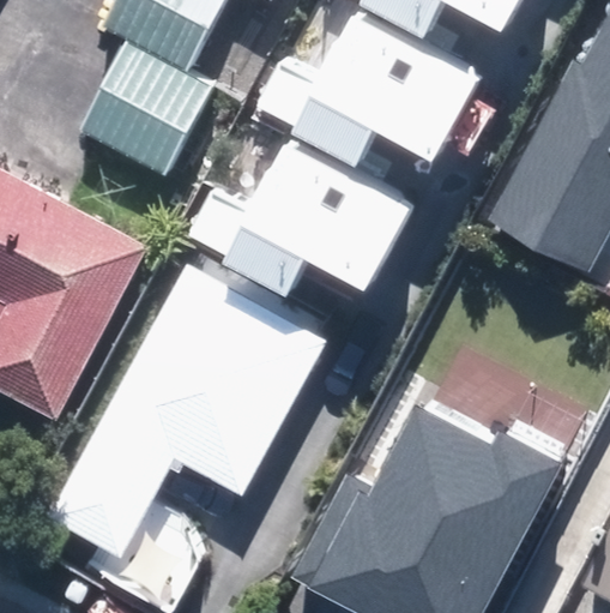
[(115,0),(106,20),(181,62),(215,0),(115,0)]
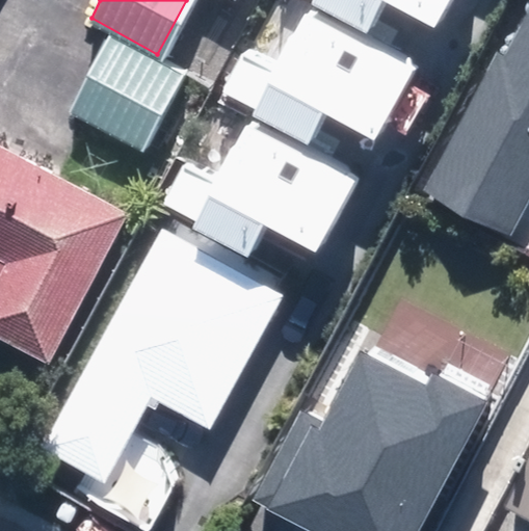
[(311,0),(310,2),(365,32),(382,1),(435,30),(451,0),(311,0)]
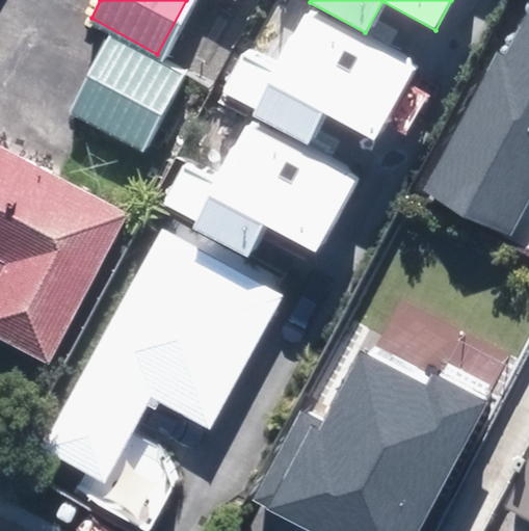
[(521,0),(422,196),(505,238),(528,190),(528,0),(521,0)]
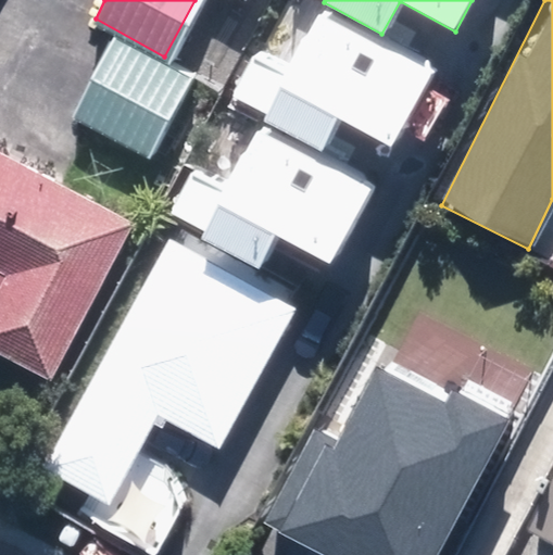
[(325,12),(264,121),(322,152),(340,118),(396,150),(438,75),(325,12)]
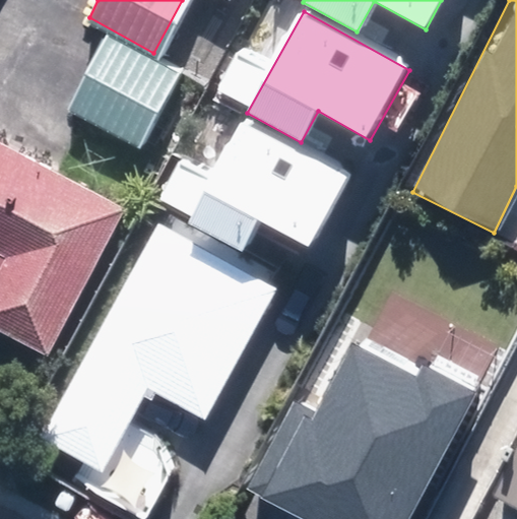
[(177,72),(109,37),(72,108),(141,142),(177,72)]
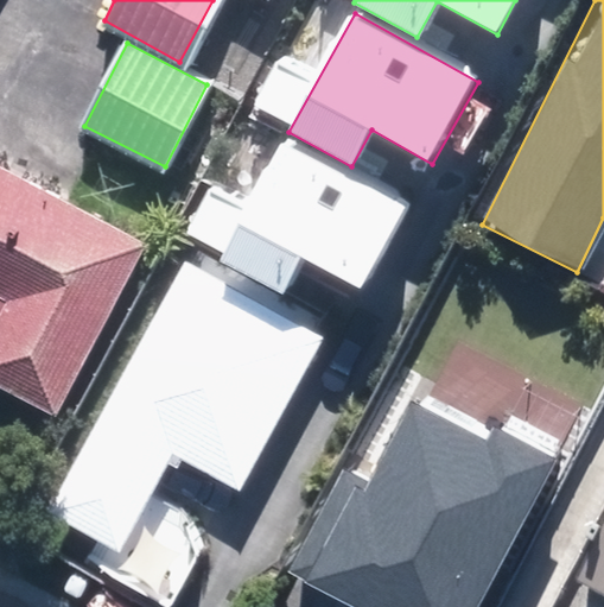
[(283,138),(216,255),(279,291),(299,254),(360,289),(406,207),(283,138)]
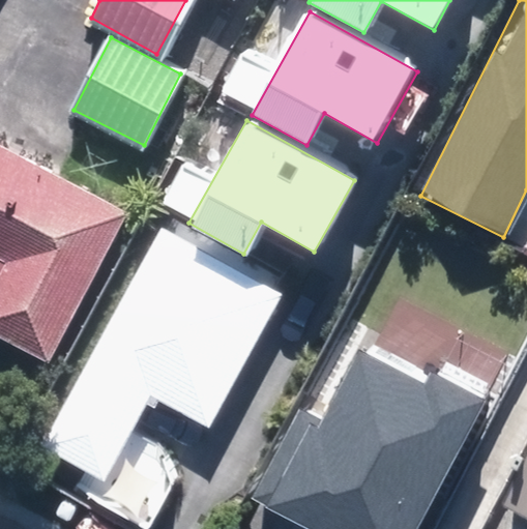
[(123,209),(0,144),(0,332),(45,356),(123,209)]
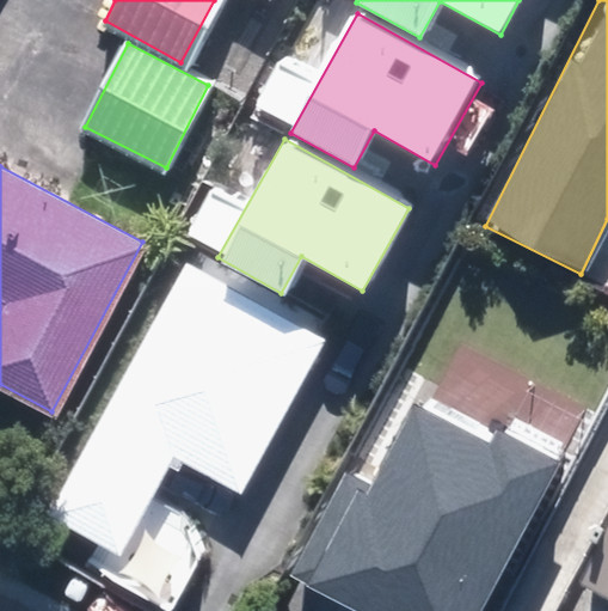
[(183,264),(50,515),(116,550),(166,454),(241,494),(324,338),(183,264)]
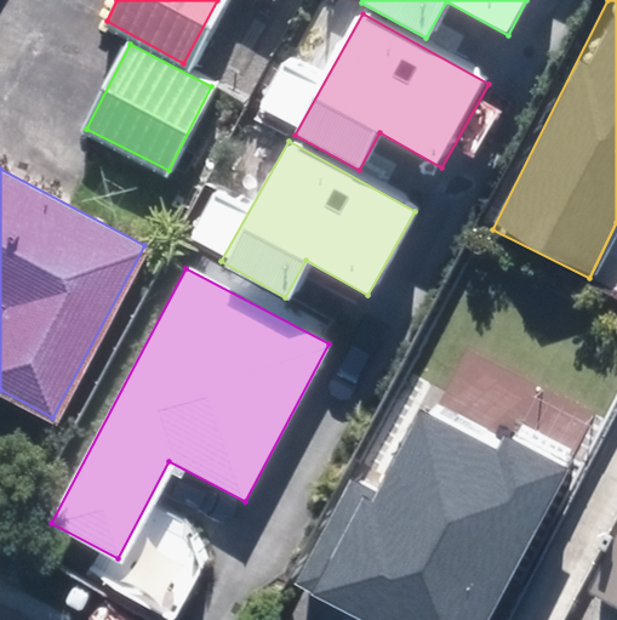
[(485,619),(564,475),(501,441),(496,451),(421,411),(373,498),(344,482),(290,582),(360,619),(485,619)]
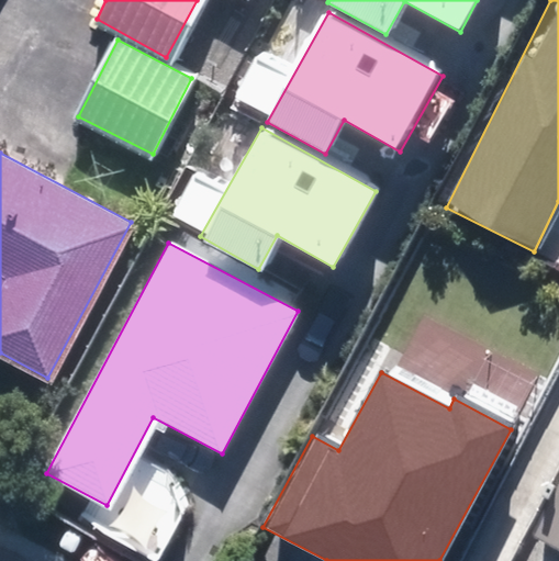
[(558,494),(533,542),(558,556),(558,494)]
